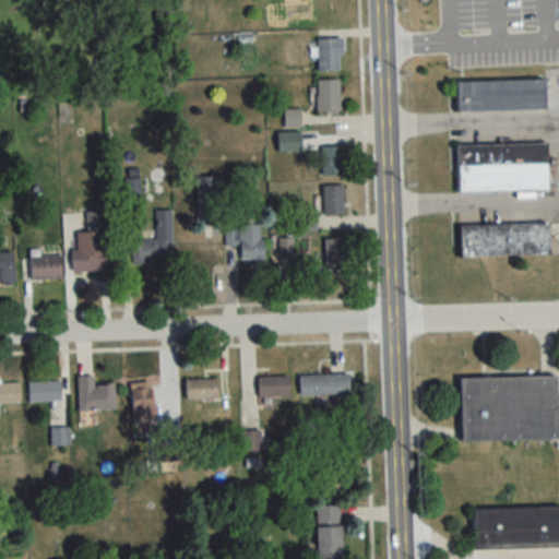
[(317,39),(317,72),(337,72),(337,39),(317,39)]
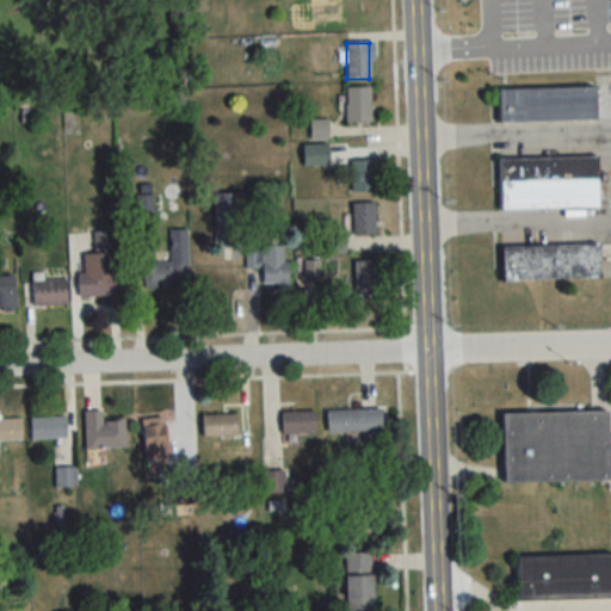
[(370,123),(370,87),(345,87),(345,123),(370,123)]
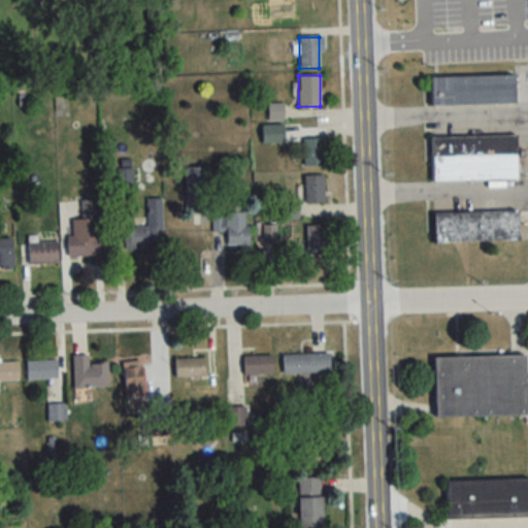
[(429,106),(516,105),(515,75),(428,77),(429,106)]
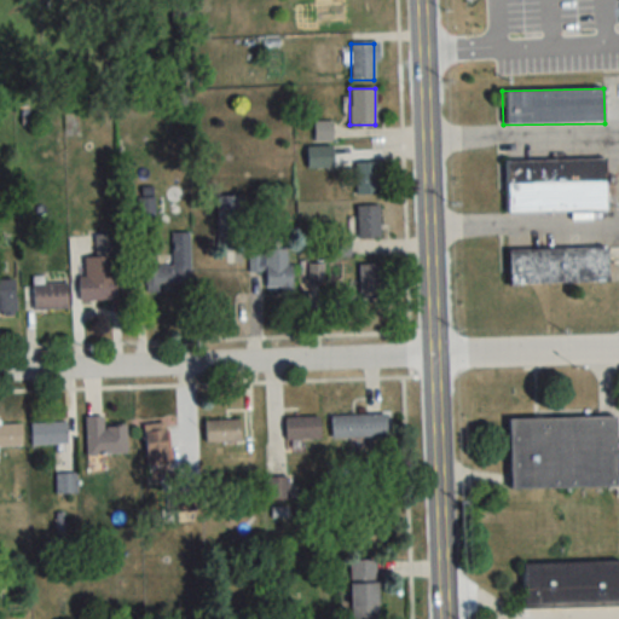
[(314,139),(331,139),(331,122),(314,122),(314,139)]
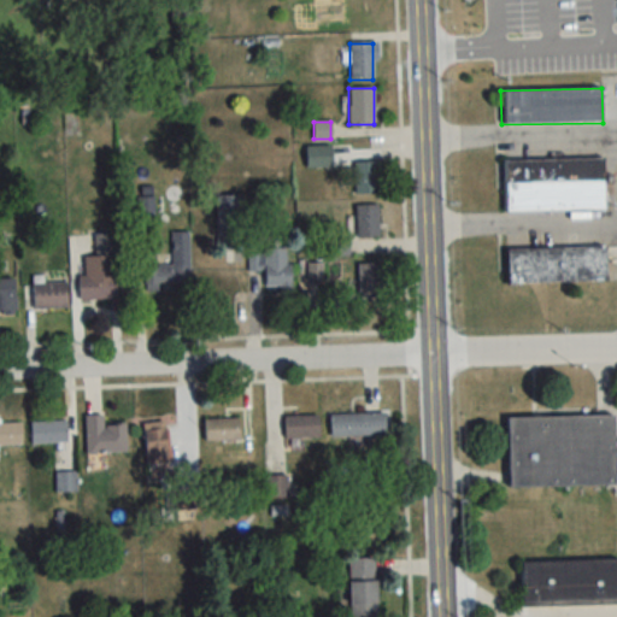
[(504,212),(605,211),(604,159),(503,160),(504,212)]
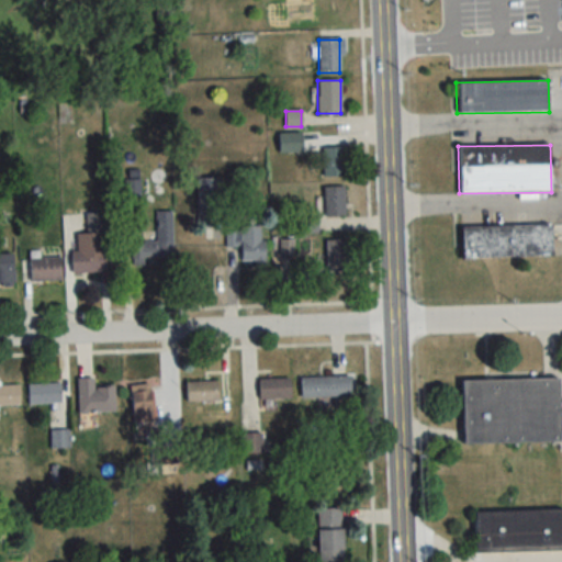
[(323,177),(343,177),(343,147),(323,147),(323,177)]
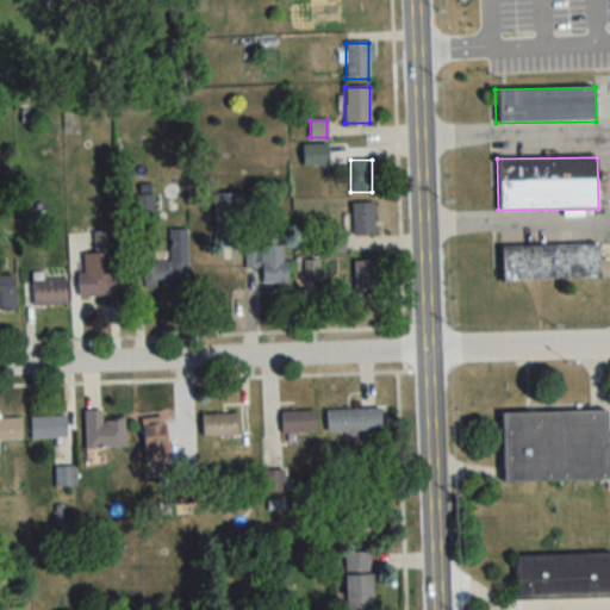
[(241,247),(241,194),(215,194),(215,247),(241,247)]
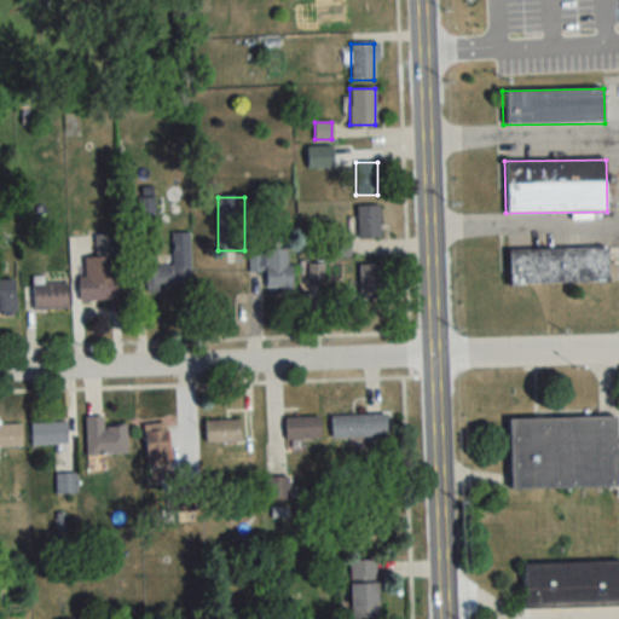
[(380,206),(357,206),(357,239),(380,239),(380,206)]
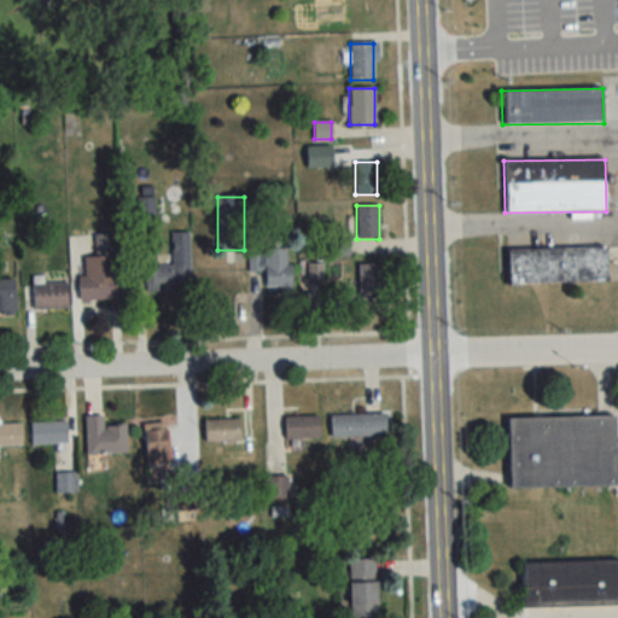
[(190,233),(170,233),(172,268),(145,268),(145,291),(190,291),(190,233)]
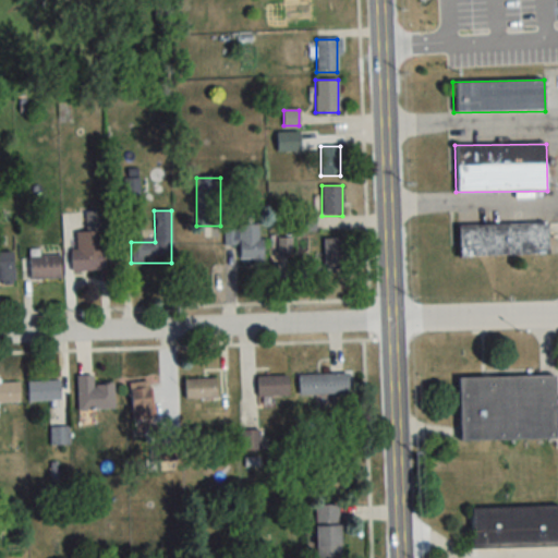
[(104,271),(102,211),(85,213),(85,233),(73,233),(73,271),(104,271)]
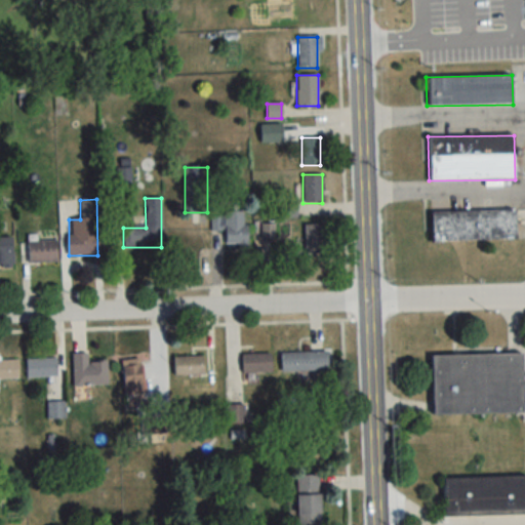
[(515,211),(431,212),(431,241),(516,240),(515,211)]
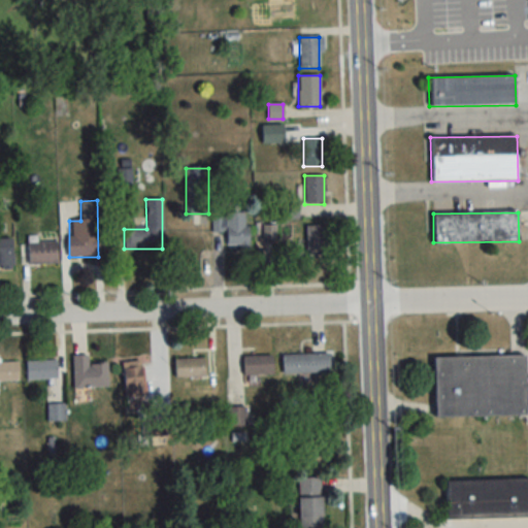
[(248,249),(246,213),(212,215),(212,232),(226,232),(227,249),(248,249)]
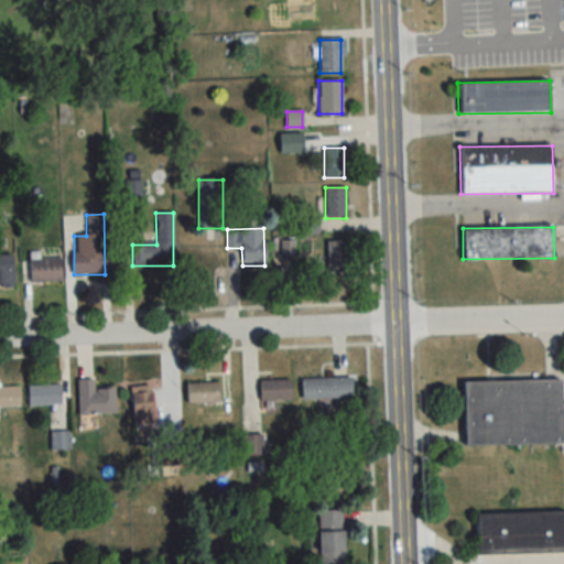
[(295,257),(295,241),(282,241),(282,257),(295,257)]
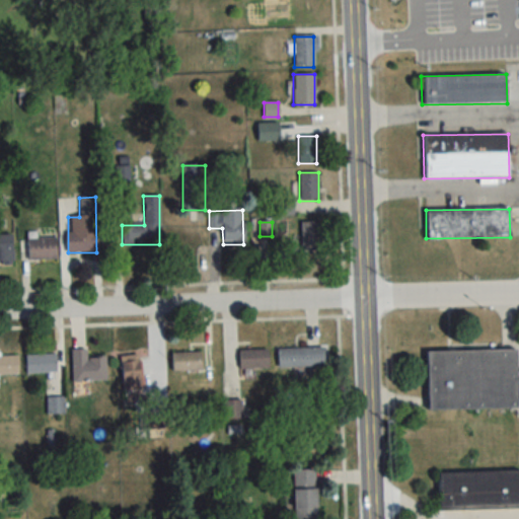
[(301,249),(320,249),(320,222),(301,222),(301,249)]
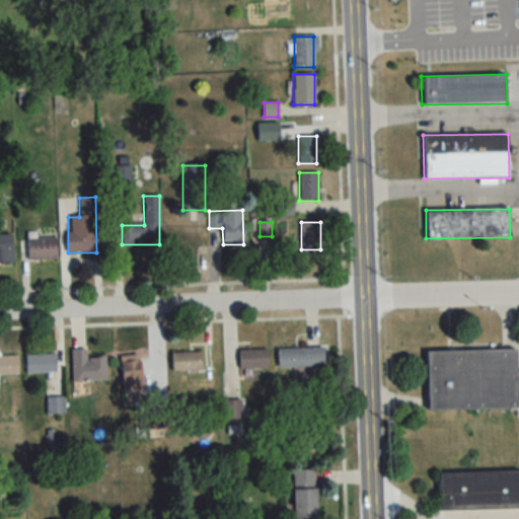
[(0,263),(12,264),(12,236),(0,235),(0,263)]
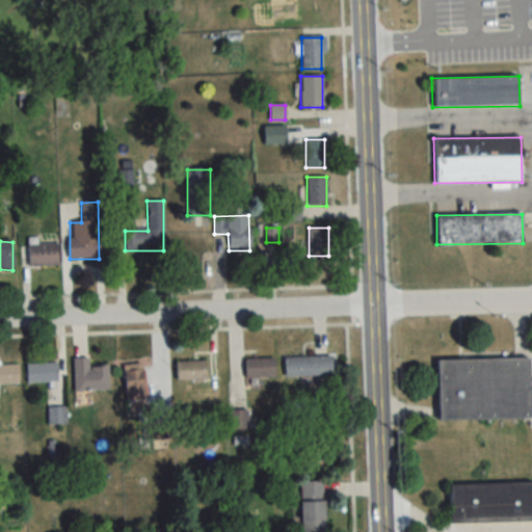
[(57,267),(57,245),(28,245),(28,267),(57,267)]
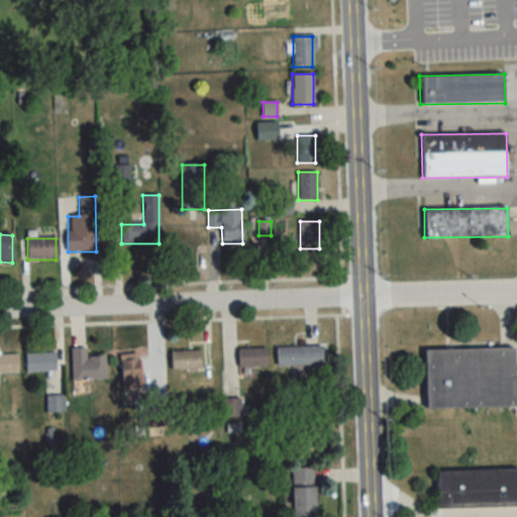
[(276,367),(322,367),(322,346),(276,346),(276,367)]
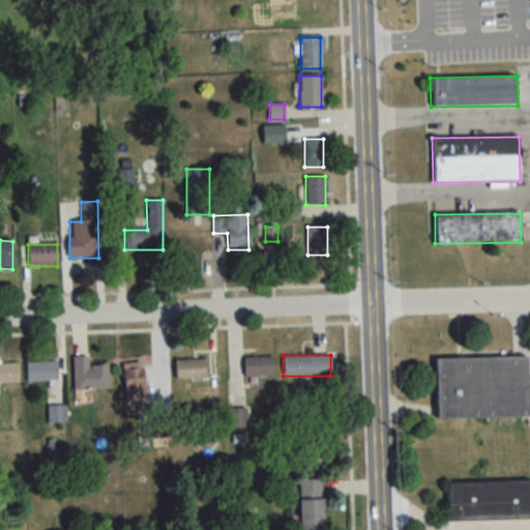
[(108,388),(108,365),(88,365),(88,356),(74,356),(74,388),(108,388)]
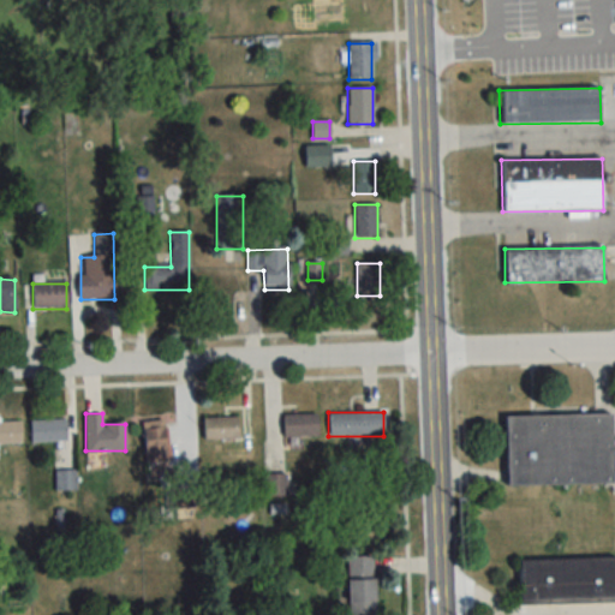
[(284,415),(284,437),(317,437),(317,415),(284,415)]
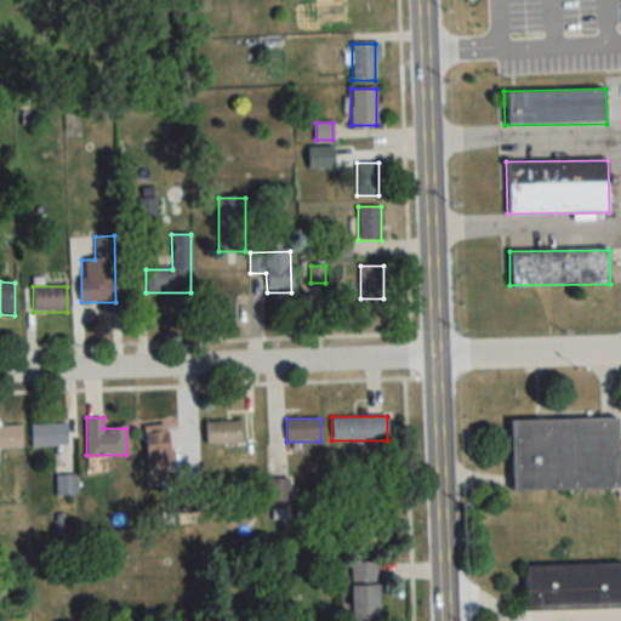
[(511,490),(619,489),(619,419),(511,420),(511,490)]
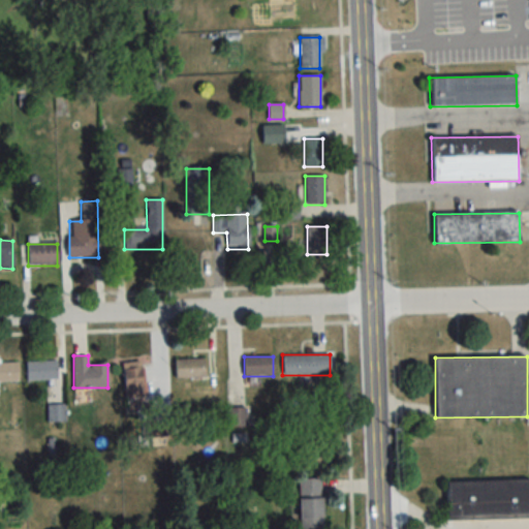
[(206,378),(206,360),(175,360),(175,378),(206,378)]
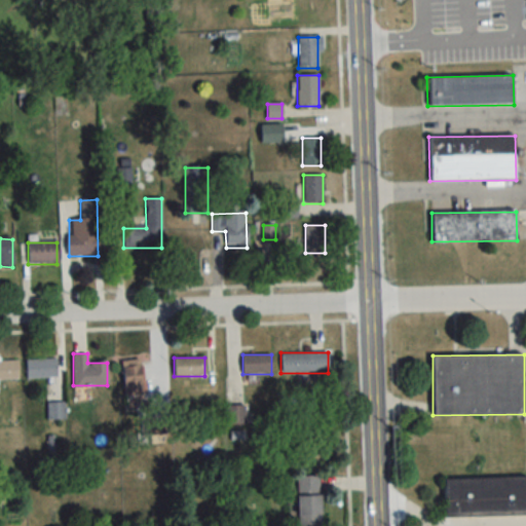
[(55,378),(55,360),(27,360),(27,378),(55,378)]
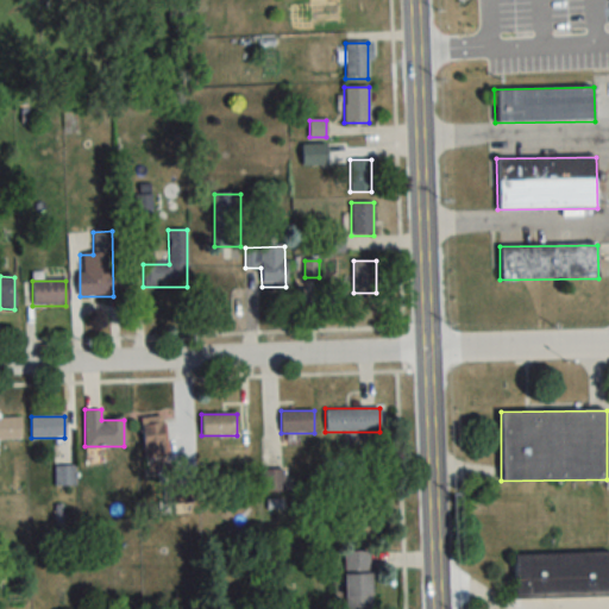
[(167,459),(164,416),(142,418),(144,462),(167,459)]
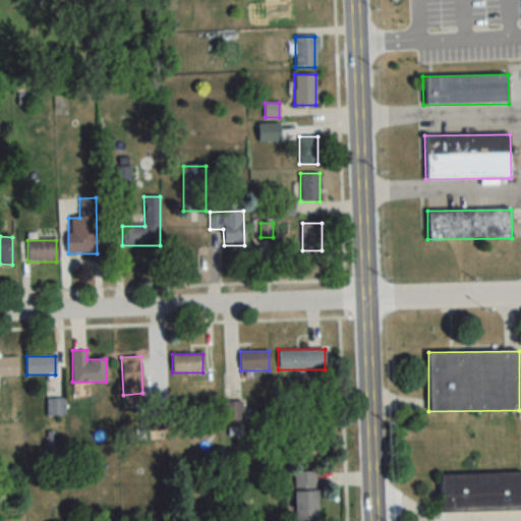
[(0,375),(18,377),(18,357),(0,357),(0,375)]
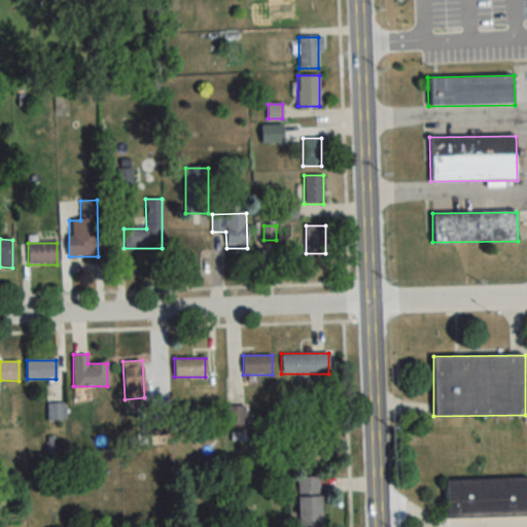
[(46,403),(46,420),(65,420),(65,403),(46,403)]
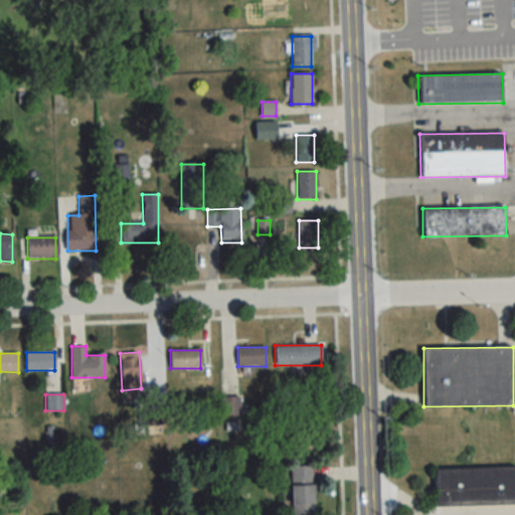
[(239,416),(239,397),(222,397),(222,416),(239,416)]
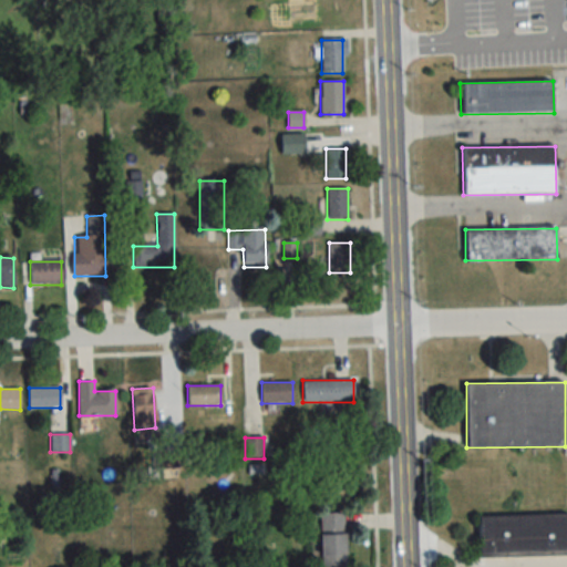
[(177,467),(177,451),(160,451),(160,467),(177,467)]
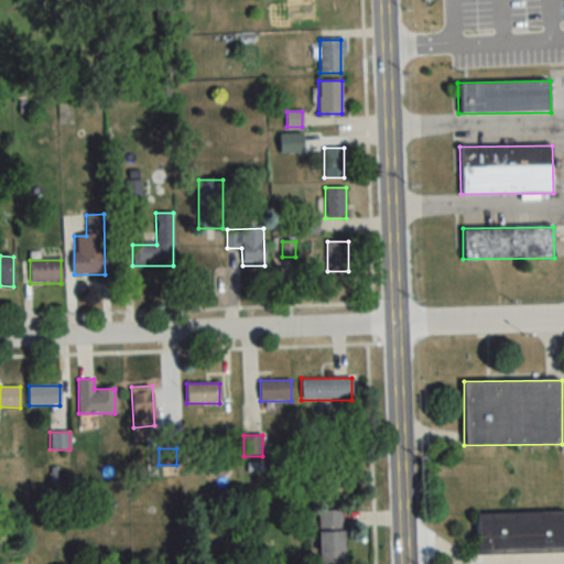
[(344,563),(343,511),(318,511),(318,563),(344,563)]
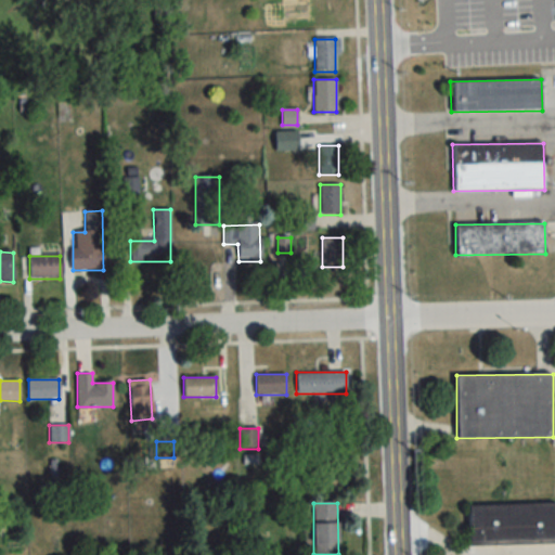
[(468,504),(468,545),(554,544),(554,503),(468,504)]
